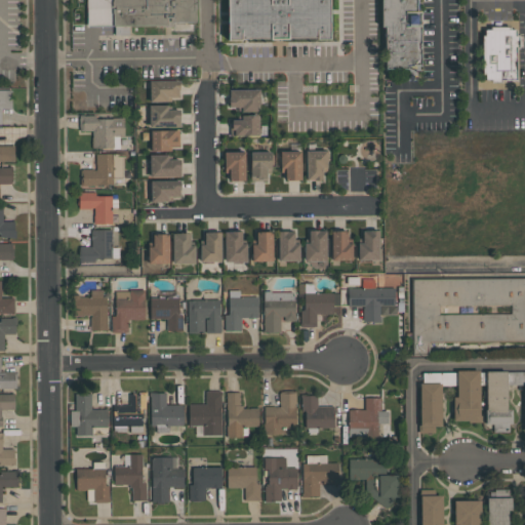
[(88,0),(88,27),(175,27),(175,23),(197,23),(196,0),(88,0)]
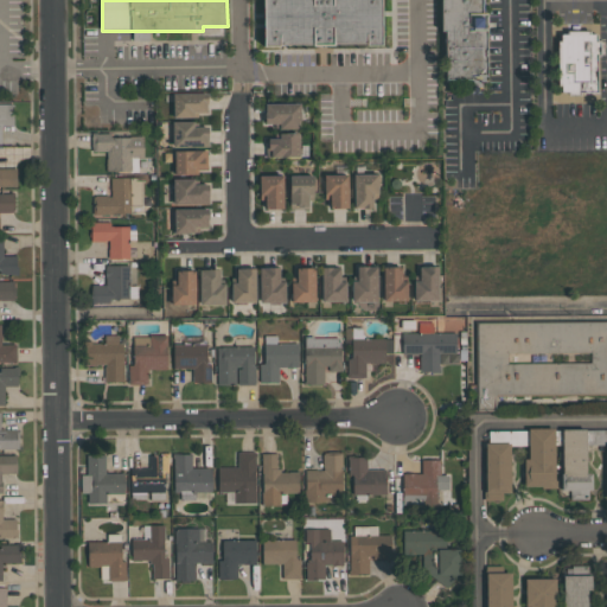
[(264,0),(381,0),(382,48),(264,49),(264,0)]
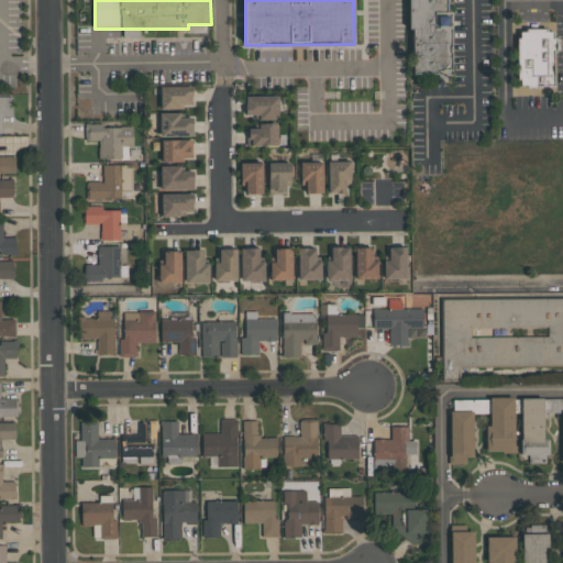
[(410,0),(446,0),(446,13),(453,13),(453,77),(411,77),(410,0)]
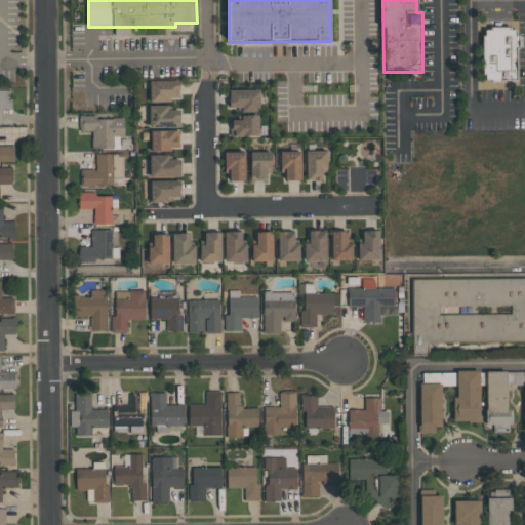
[(483,79),(518,79),(517,48),(524,48),(524,36),(515,36),(517,31),(510,31),(510,27),(490,28),(491,30),(485,30),(485,37),(482,36),(483,79)]
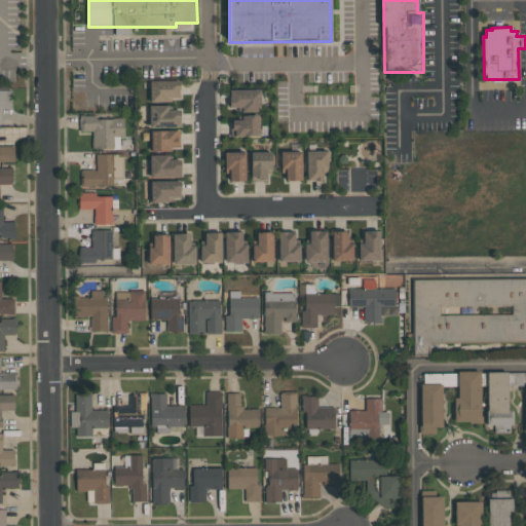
[(150,81),(151,204),(182,205),(181,81),(150,81)]
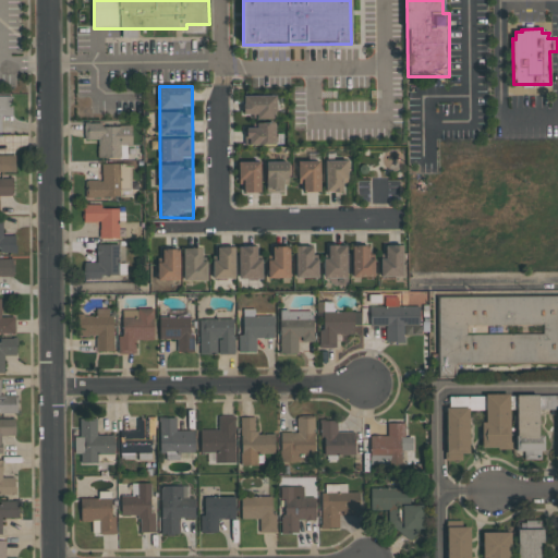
[(0,114),(12,116),(12,96),(0,96),(0,114)]
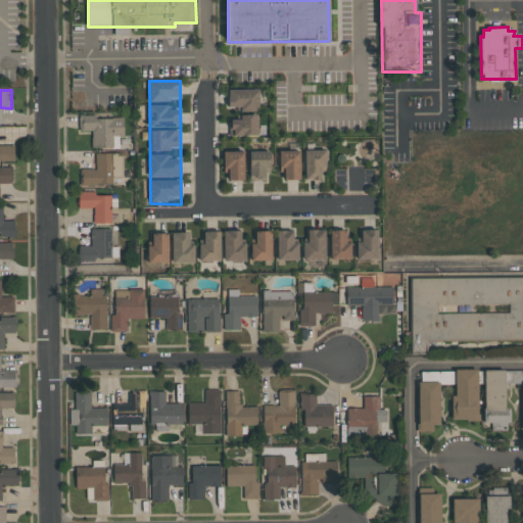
[(228,90),(226,181),(326,178),(327,151),(257,151),(259,91),(228,90)]
